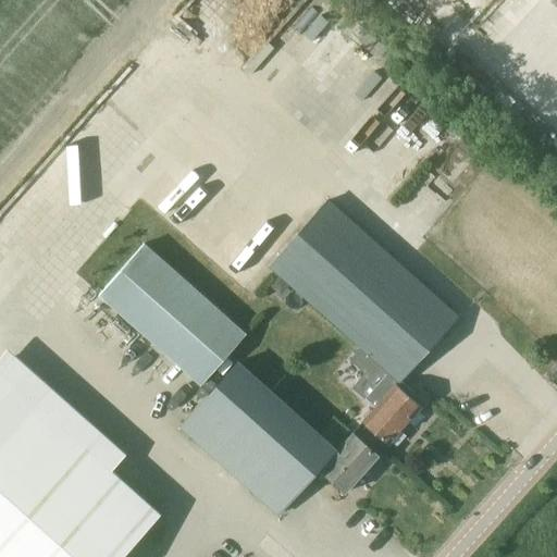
[(466,0),(478,12),(489,0),(466,0)]
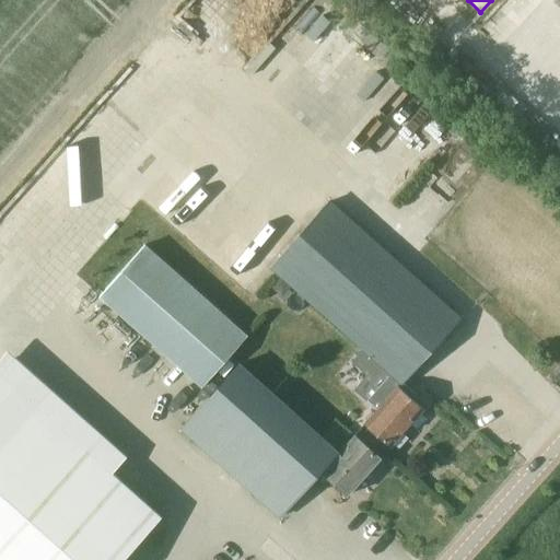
[(316,37),(331,19),(324,12),(308,31),(316,37)]
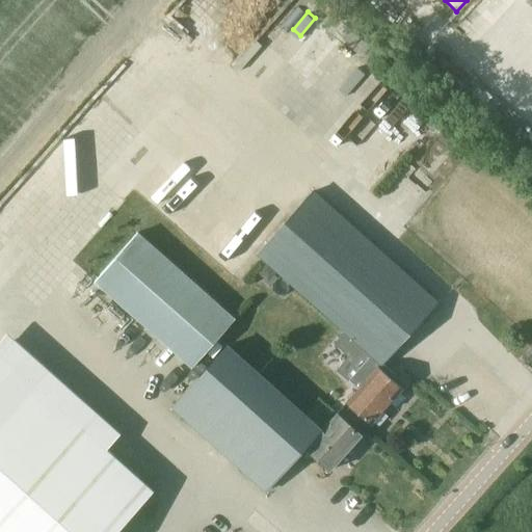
[(381,79),(369,99),(355,89),(321,140),(351,160),(399,90),(381,79)]
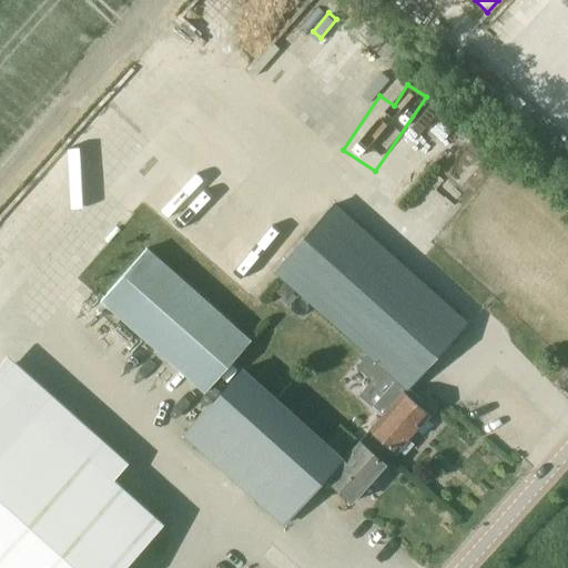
[(337,205),(277,272),(398,381),(375,407),(384,416),(382,419),(374,417),(371,422),(372,429),(398,454),(433,415),(407,393),(468,324),(337,205)]
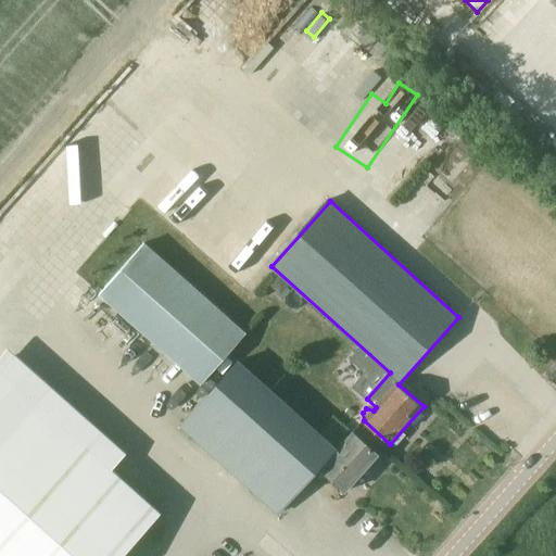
[(200,384),(245,332),(143,242),(98,295),(200,384)]
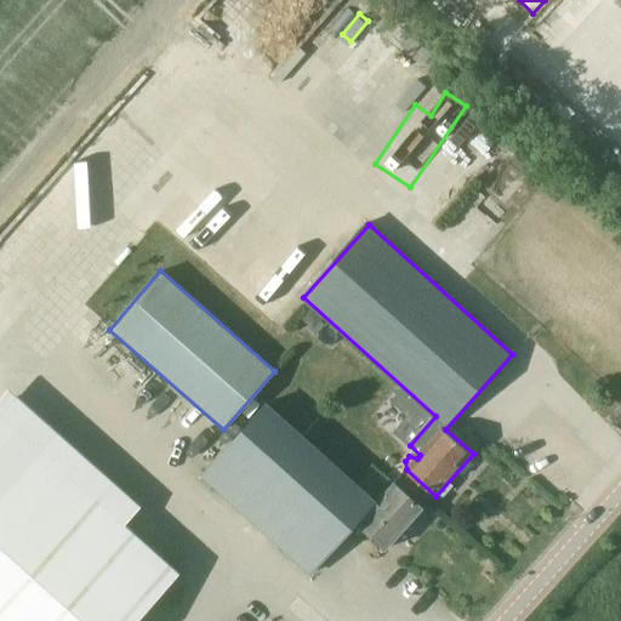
[(267,403),(201,476),(312,575),(357,524),(385,551),(422,508),(394,483),(377,502),(267,403)]
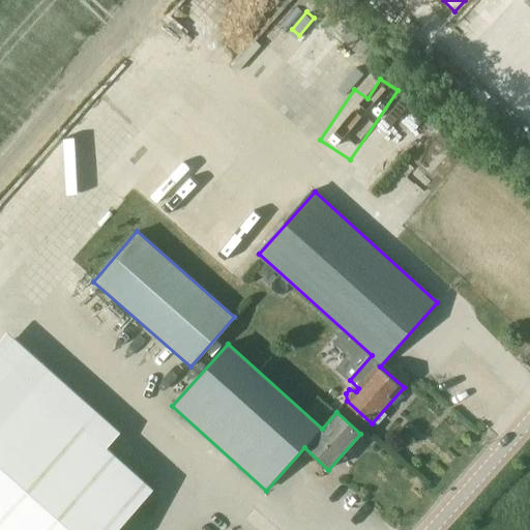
[(0,352),(0,529),(116,529),(153,490),(0,352)]
